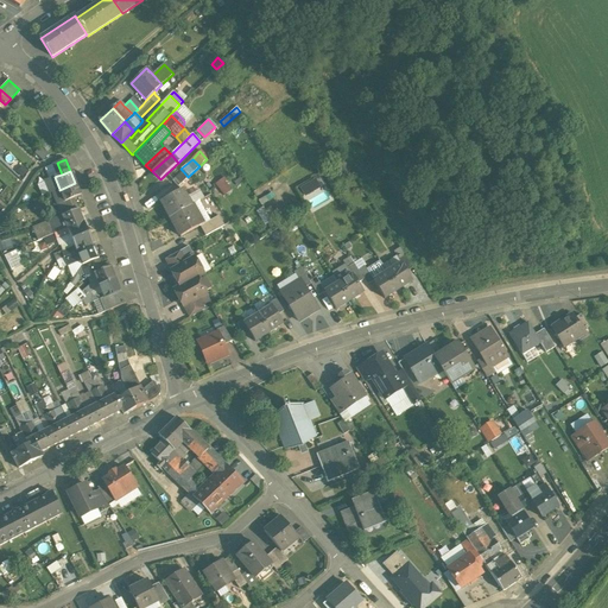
[(183,171),(172,181),(177,188),(188,177),(183,171)]
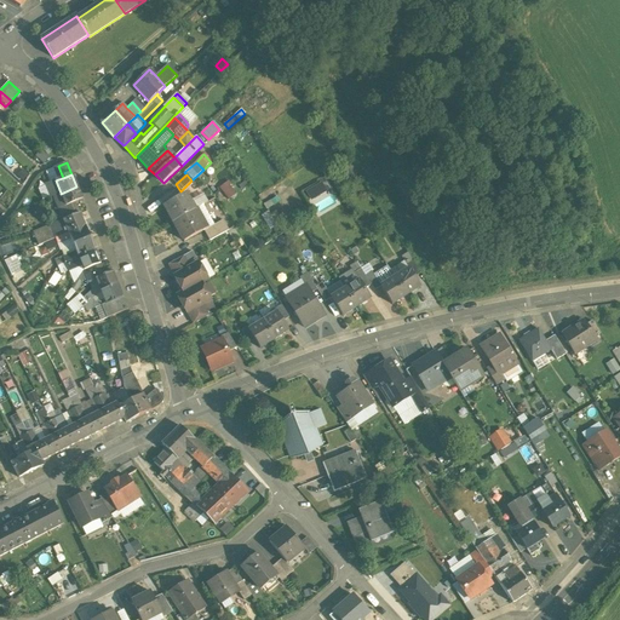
[(56,181),(46,184),(51,196),(61,193),(56,181)]
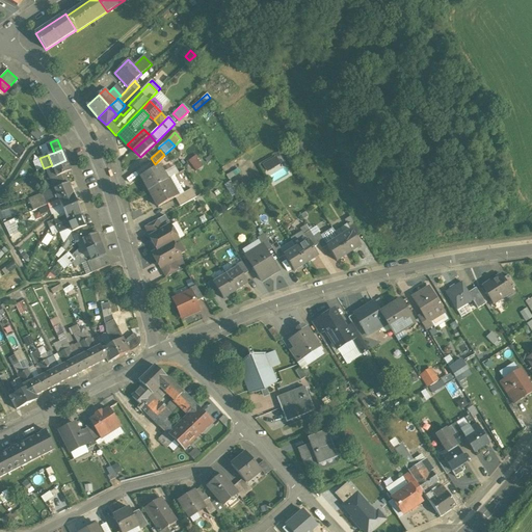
[(195,170),(203,166),(196,155),(189,159),(195,170)]
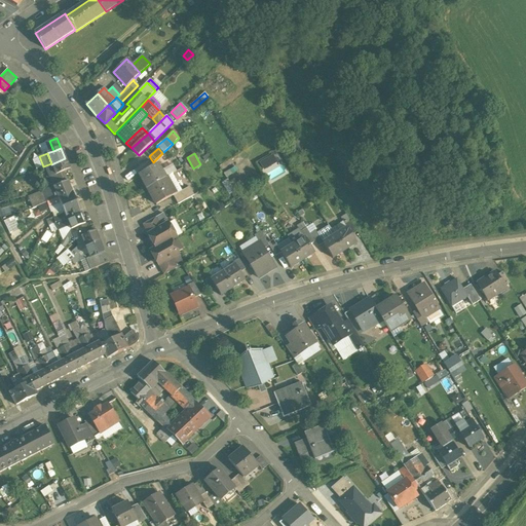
[(65,158),(51,164),(55,175),(64,173),(70,170),(65,158)]
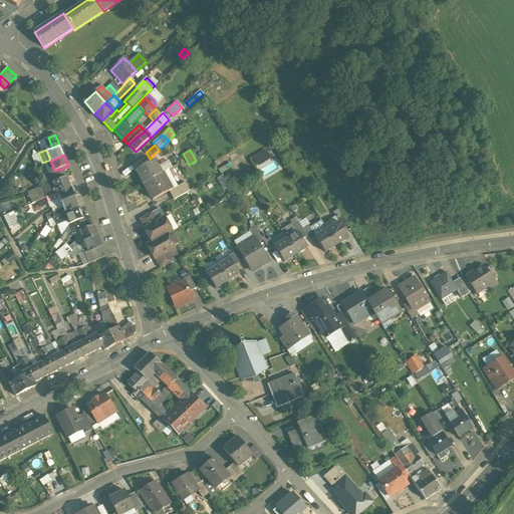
[(154,161),(136,171),(140,179),(141,179),(144,184),(143,185),(144,185),(162,175),(154,161)]
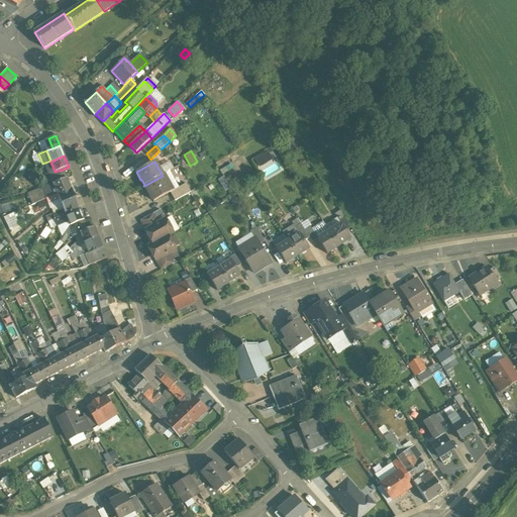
[(63,170),(55,172),(59,181),(59,182),(67,180),(63,170)]
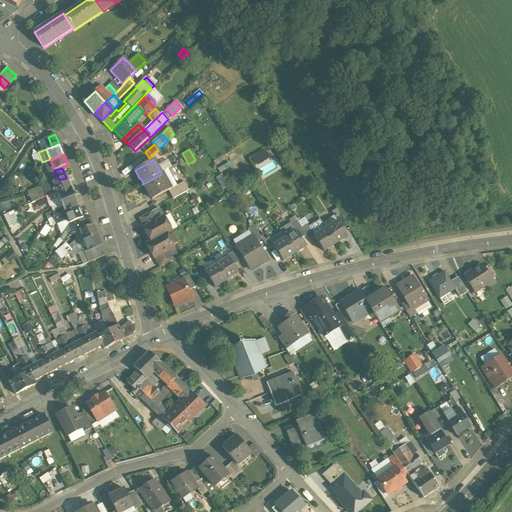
[(163,173),(143,184),(152,200),(172,189),(163,173)]
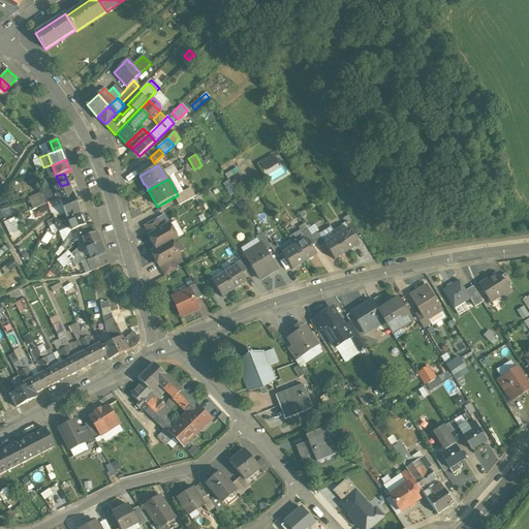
[(68,184),(60,186),(60,185),(54,188),(56,193),(59,199),(72,194),(68,184)]
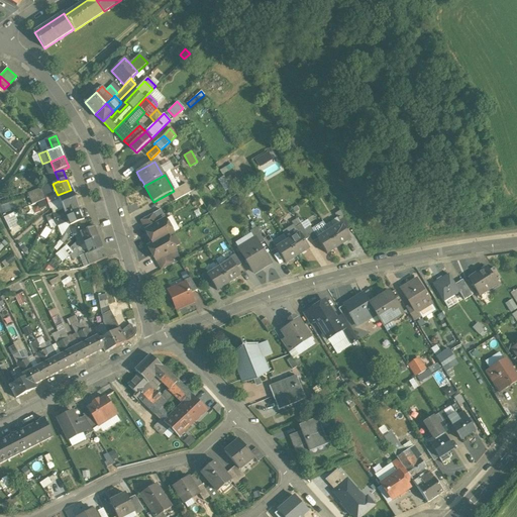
[(184,188),(172,195),(175,201),(188,194),(184,188)]
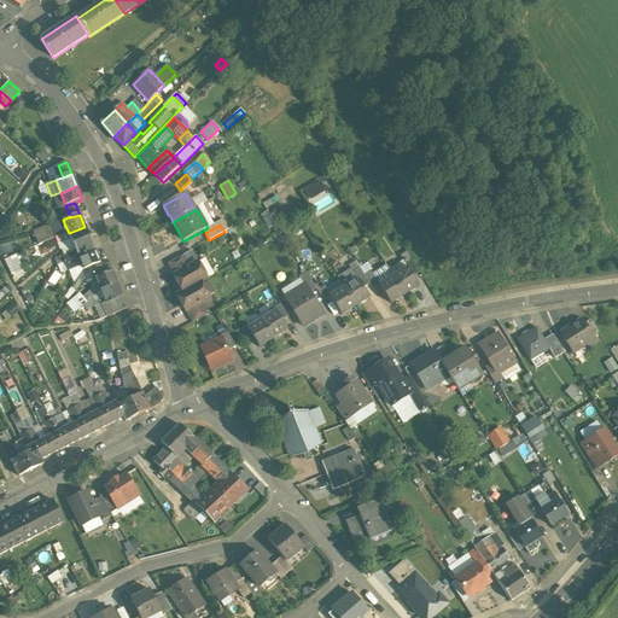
[(65,226),(52,231),(56,238),(69,233),(65,226)]
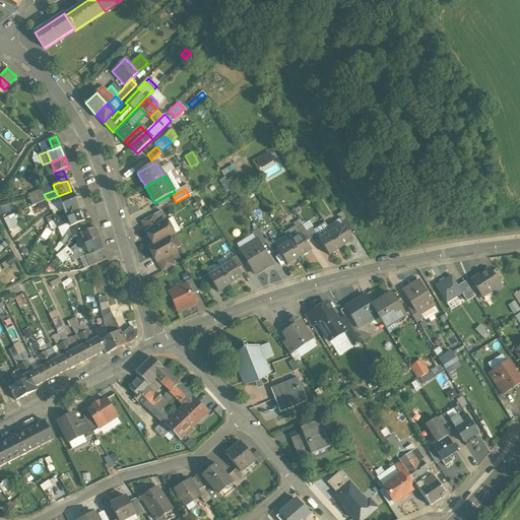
[(71,191),(58,196),(60,201),(61,206),(75,200),(71,191)]
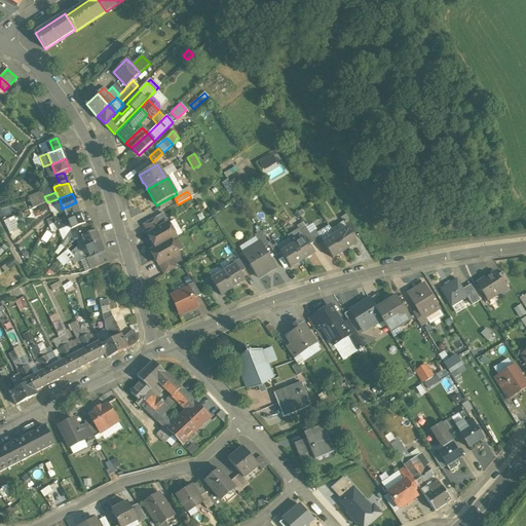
[(59,198),(47,202),(49,209),(61,203),(59,198)]
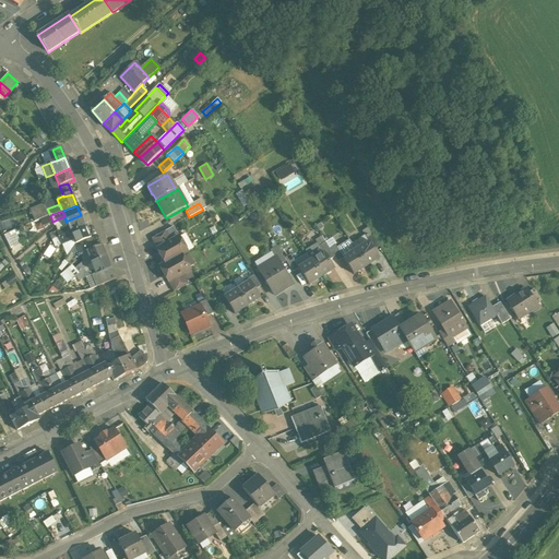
[(81,215),(66,222),(68,226),(71,233),(85,227),(81,215)]
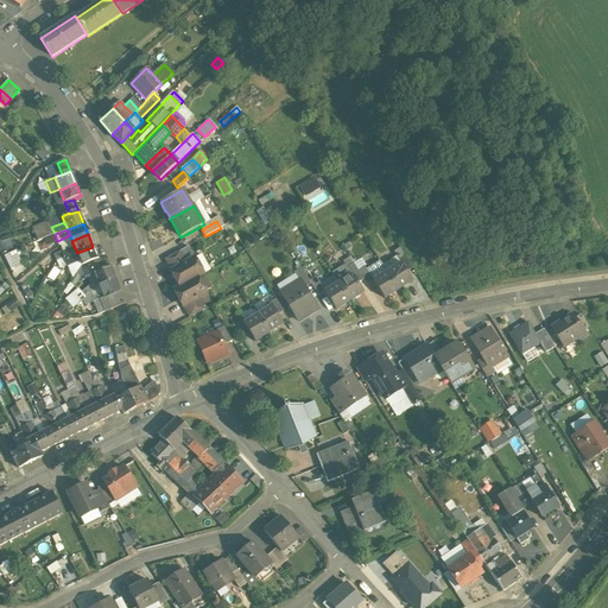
[(74,246),(62,252),(64,259),(77,253),(74,246)]
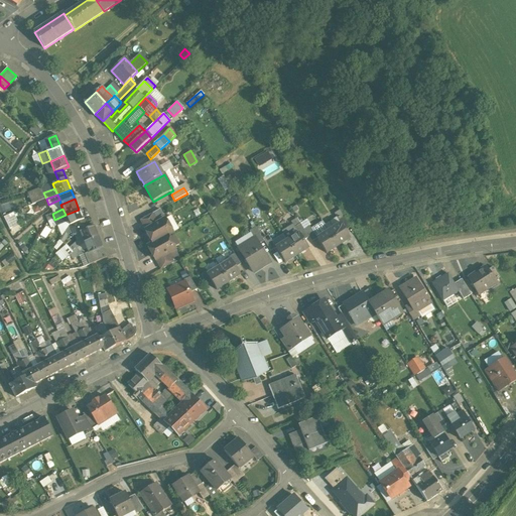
[(79,210),(66,215),(68,221),(70,225),(76,223),(83,220),(79,210)]
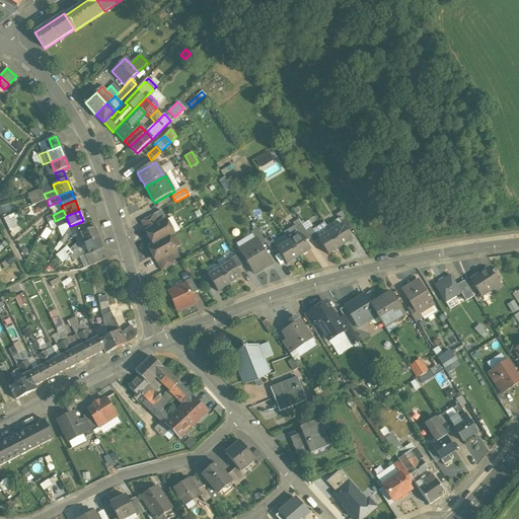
[(164,218),(160,211),(153,215),(159,224),(165,221),(164,218)]
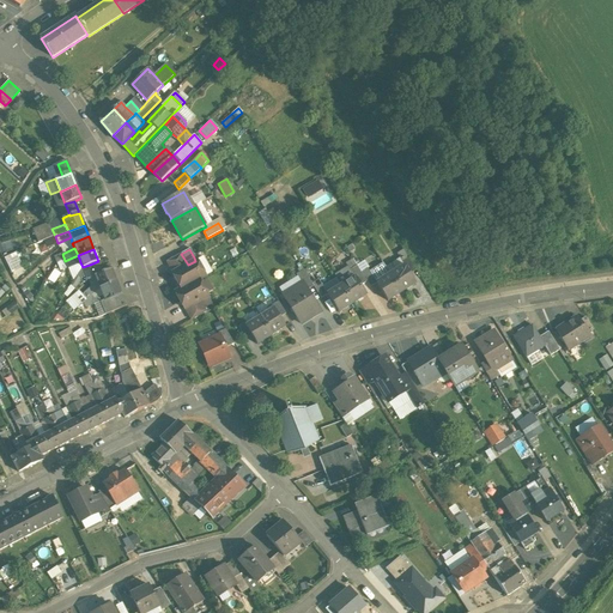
[(416,271),(404,250),(396,254),(404,266),(405,266),(410,274),(416,271)]
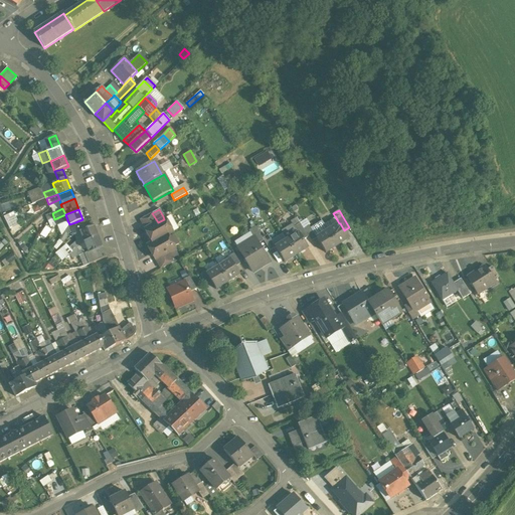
[(14,211),(4,215),(9,227),(19,223),(14,211)]
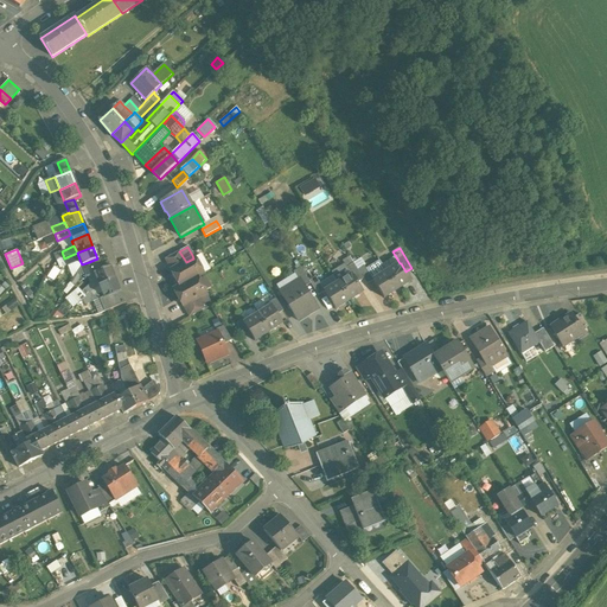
[(179,251),(165,260),(171,270),(186,262),(179,251)]
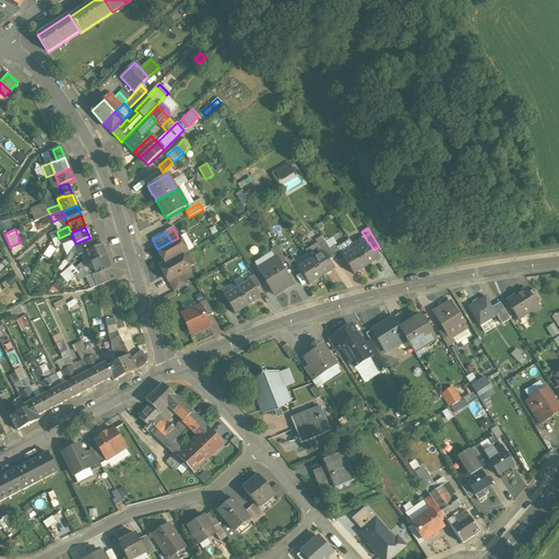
[(71,233),(59,238),(61,245),(73,239),(71,233)]
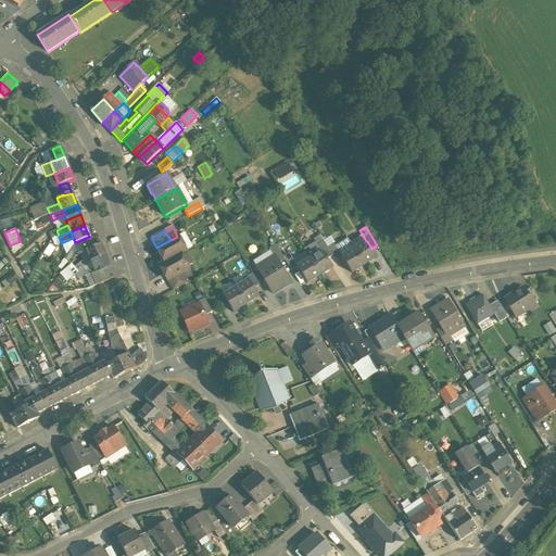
[(185,235),(178,238),(186,251),(192,248),(185,235)]
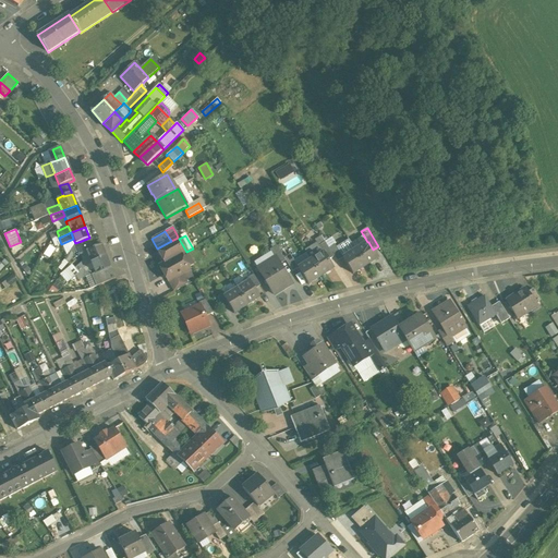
[(320,237),(315,240),(317,244),(323,252),(328,261),(334,256),(328,249),(320,237)]
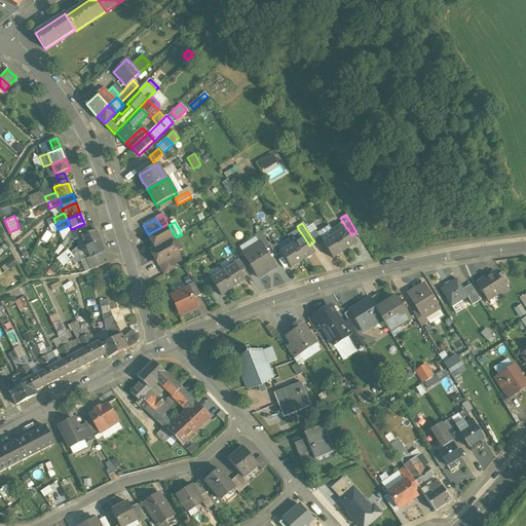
[(88,233),(84,224),(77,227),(81,236),(88,233)]
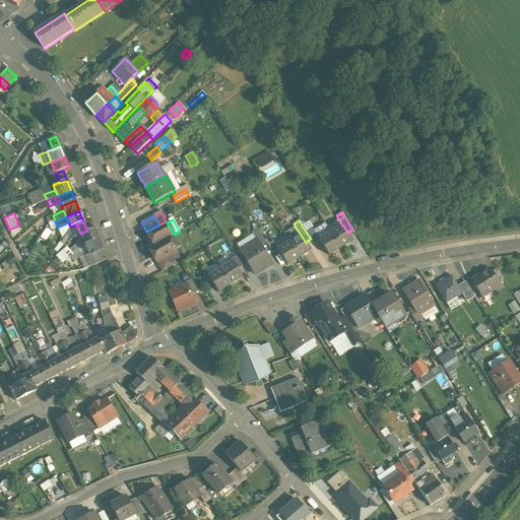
[(146,232),(146,233),(154,246),(169,238),(174,235),(167,222),(166,221),(159,224),(146,232)]
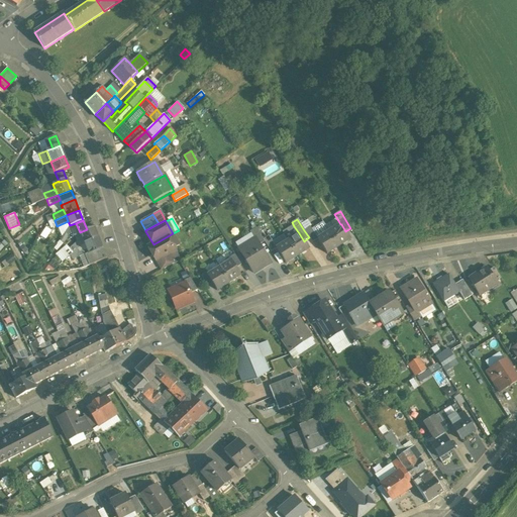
[(323,222),(312,229),(317,238),(329,231),(323,222)]
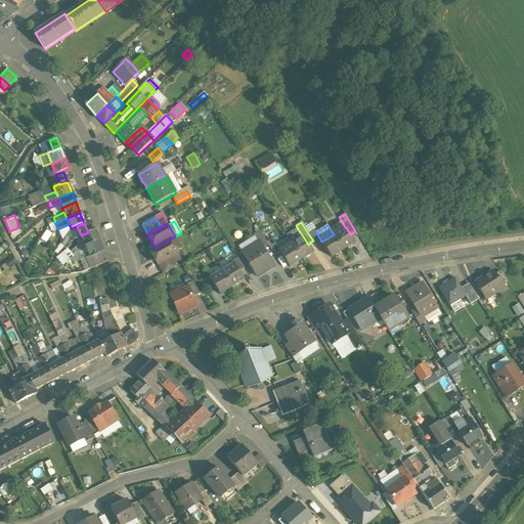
[(350,234),(346,227),(345,227),(334,234),(343,250),(349,247),(348,246),(350,245),(350,246),(355,243),(350,234)]
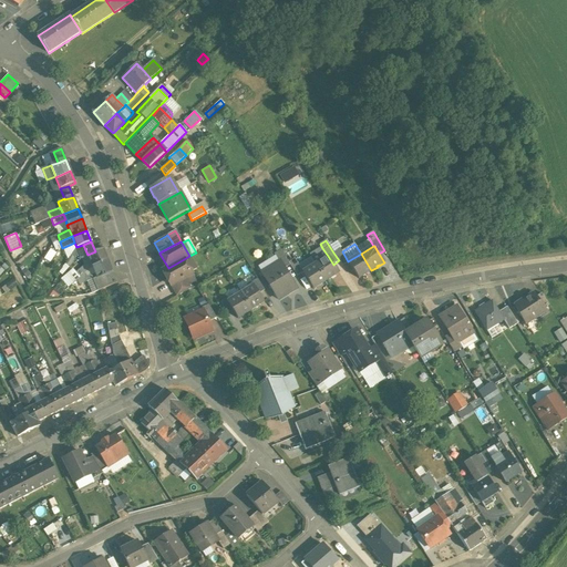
[(322,248),(310,256),(316,264),(328,256),(322,248)]
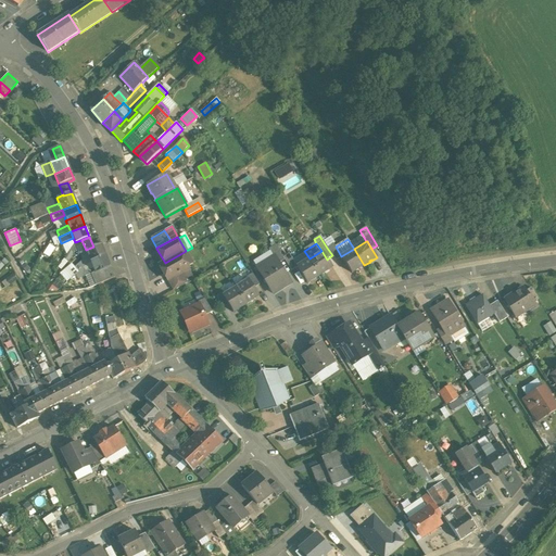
[(333,243),(327,248),(332,255),(336,261),(341,257),(341,256),(336,247),(333,243)]
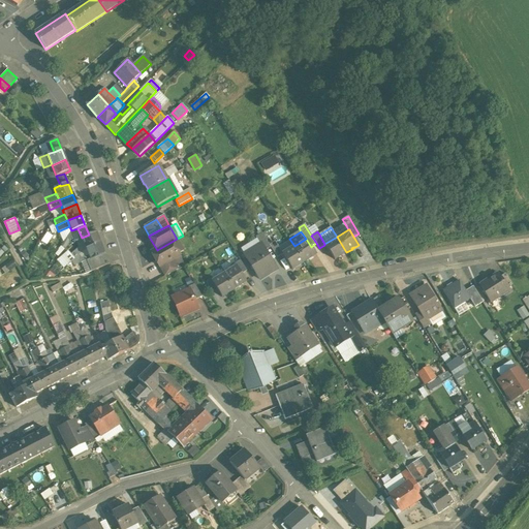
[(100,243),(95,232),(89,235),(82,238),(86,249),(100,243)]
